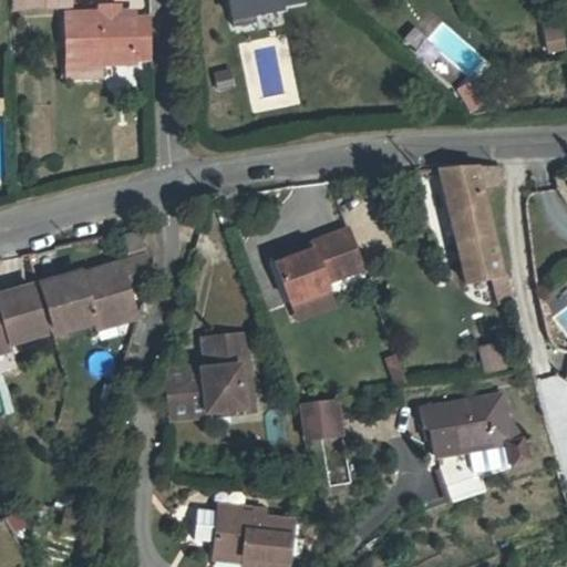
[(228,0),(233,18),(281,9),(281,6),(302,1),(301,0),(228,0)]
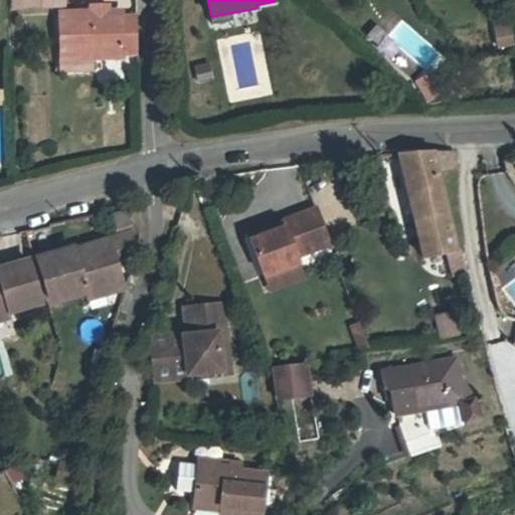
[(138,55),(137,18),(122,19),(122,12),(109,13),(91,13),(60,13),(60,56),(93,56),(138,55)]
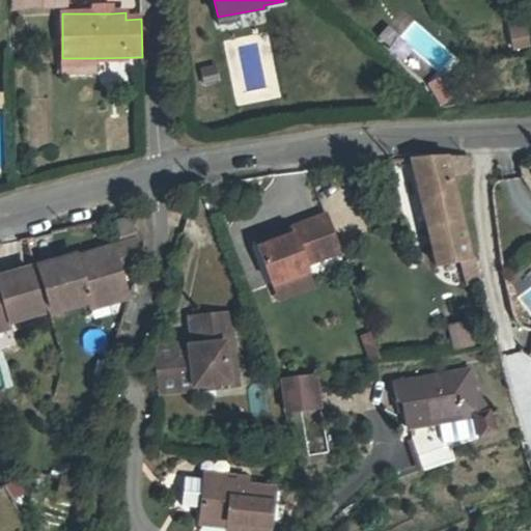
[(508,18),(510,29),(525,26),(523,15),(508,18)]
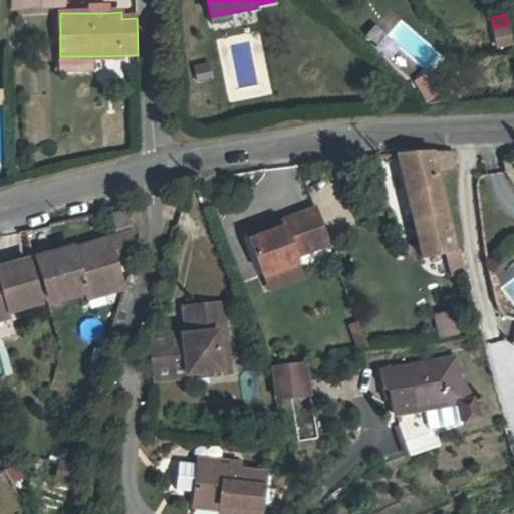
[(508,25),(494,28),(498,46),(512,44),(508,25)]
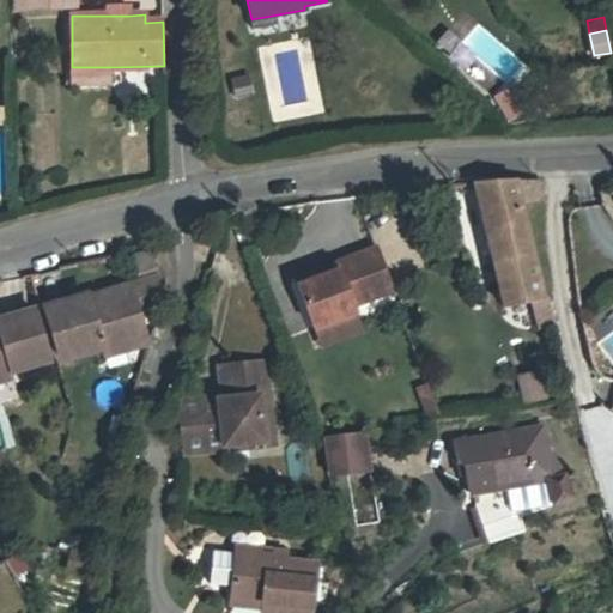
[(110,67),(72,67),(73,84),(110,84),(110,67)]
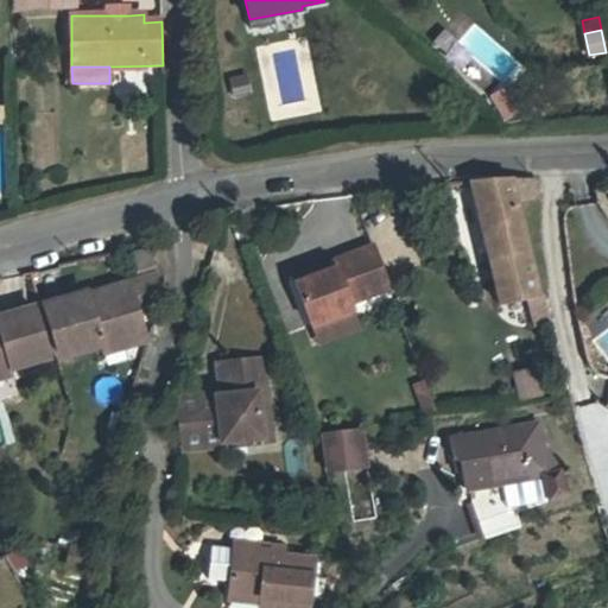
[(502,84),(486,99),(506,122),(524,107),(502,84)]
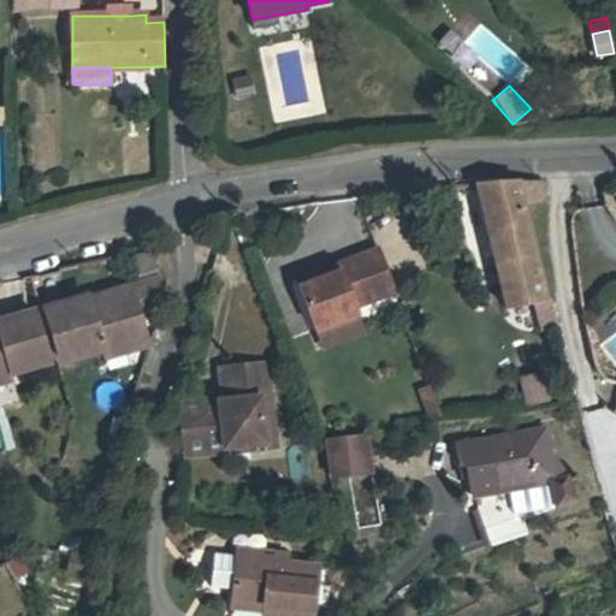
[(529,202),(525,182),(517,182),(478,184),(508,307),(537,301),(544,300),(544,298),(522,205),(529,202)]
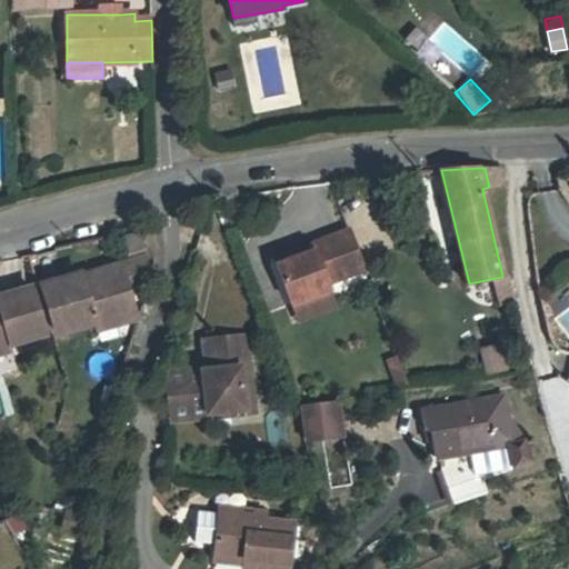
[(501,168),(485,168),(489,187),(505,183),(501,168)]
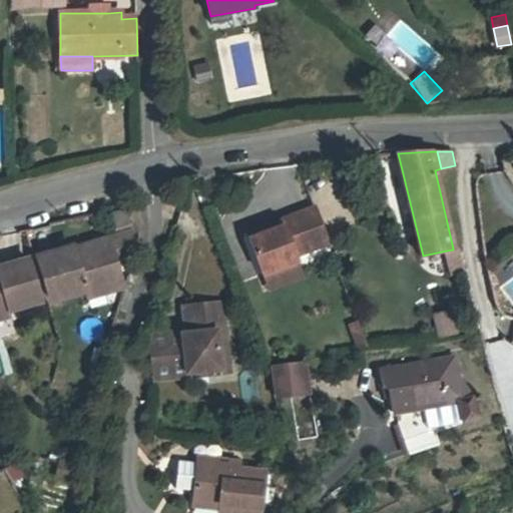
[(501,162),(503,170),(512,169),(512,160),(501,162)]
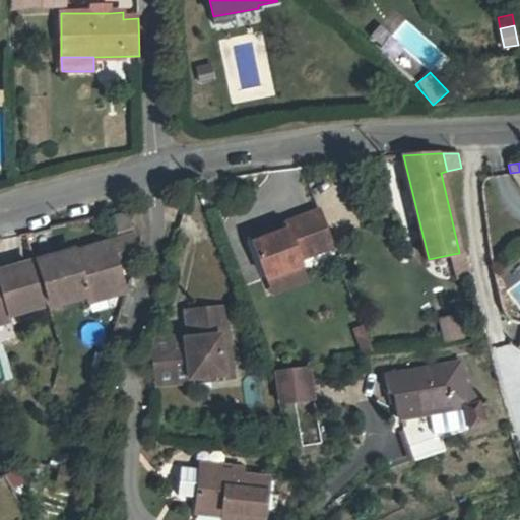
[(519,172),(510,173),(519,187),(519,172)]
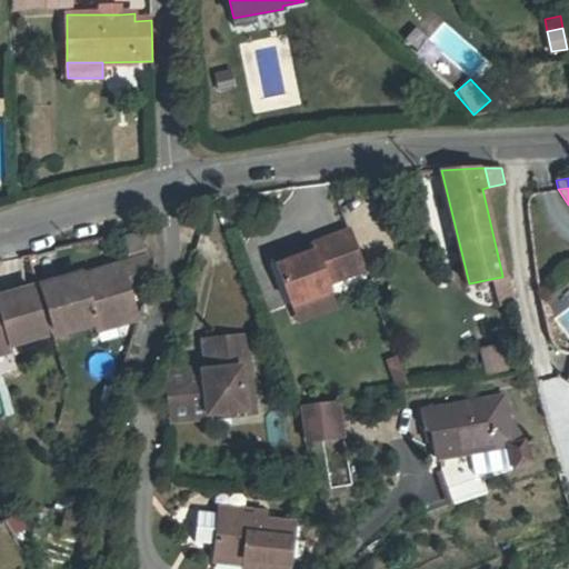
[(365,270),(349,230),(311,245),(315,251),(276,265),(290,303),(330,289),(328,283),(365,270)]
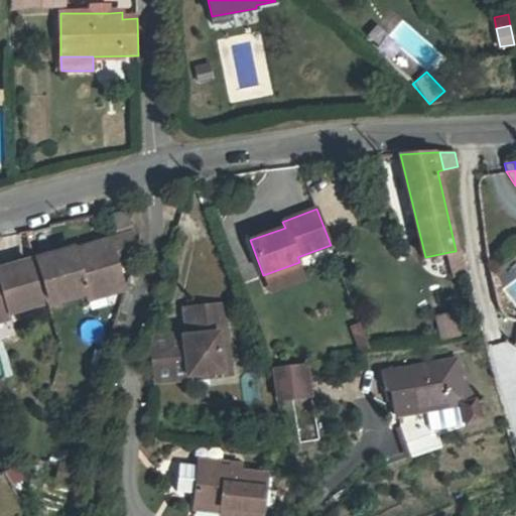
[(112,214),(116,230),(132,226),(128,210),(112,214)]
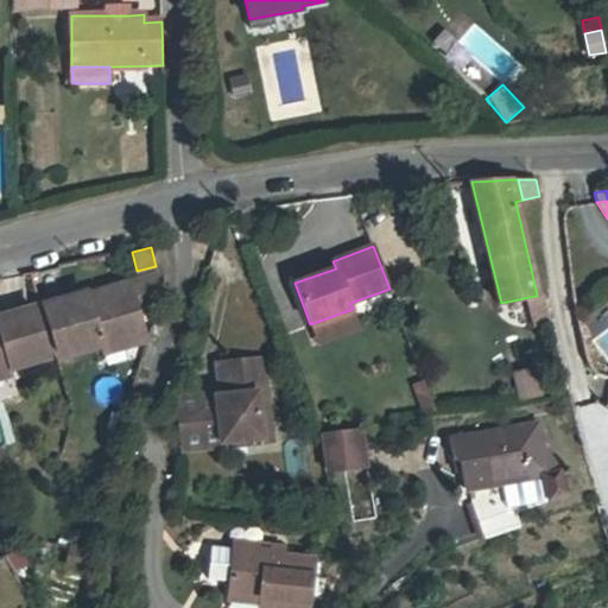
[(292,277),(295,283),(336,268),(333,261),(292,277)]
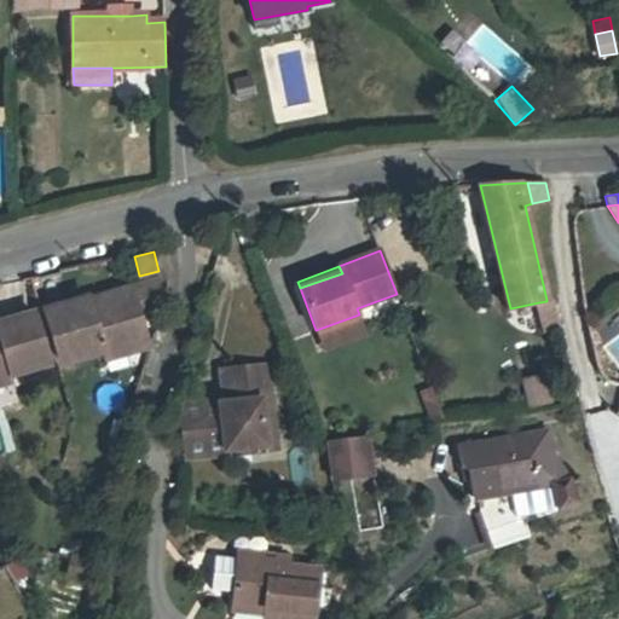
[(163,281),(161,270),(158,271),(139,276),(142,285),(160,281),(160,282),(163,281)]
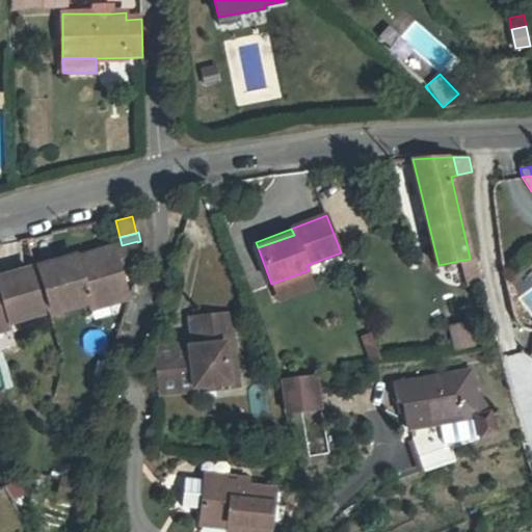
[(140,255),(137,242),(137,241),(122,245),(75,260),(75,258),(41,267),(54,312),(87,301),(87,300),(124,290),(117,271),(136,265),(140,255)]
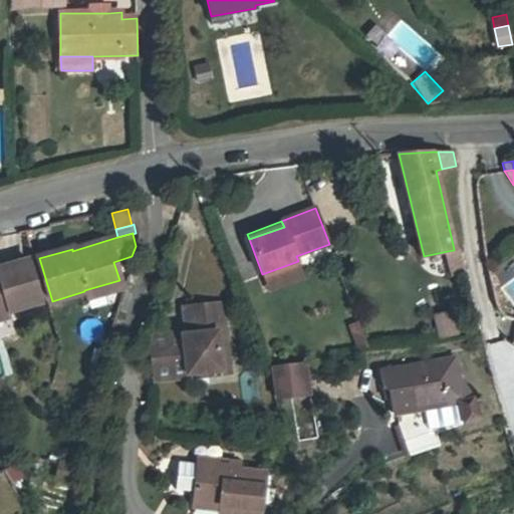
[(454,250),(448,251),(453,275),(465,272),(459,248),(454,249),(454,250)]
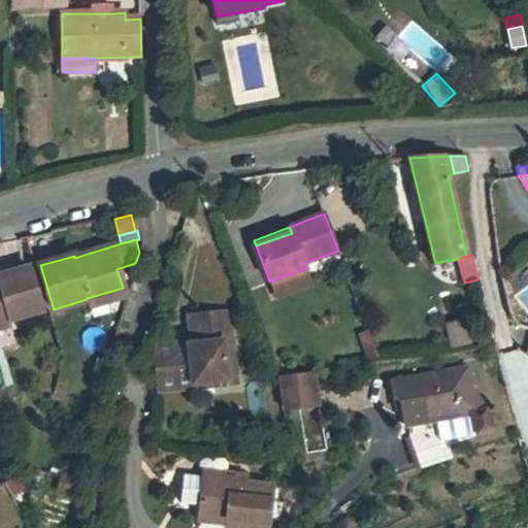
[(527,264),(505,277),(513,291),(527,282),(527,264)]
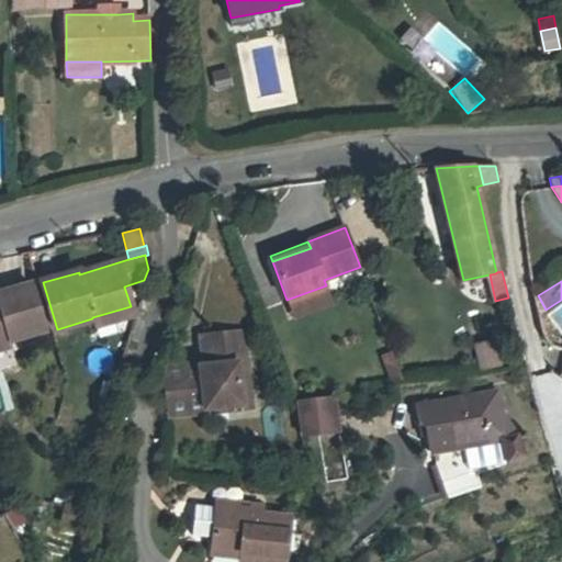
[(0,341),(3,340),(45,328),(32,285),(0,295),(0,341)]
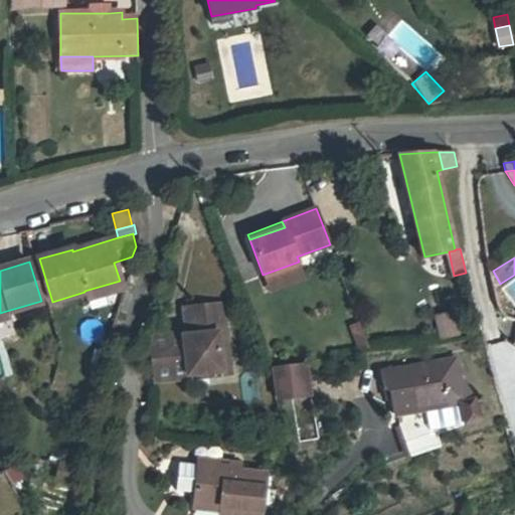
[(305,278),(299,262),(263,275),(270,291),(305,278)]
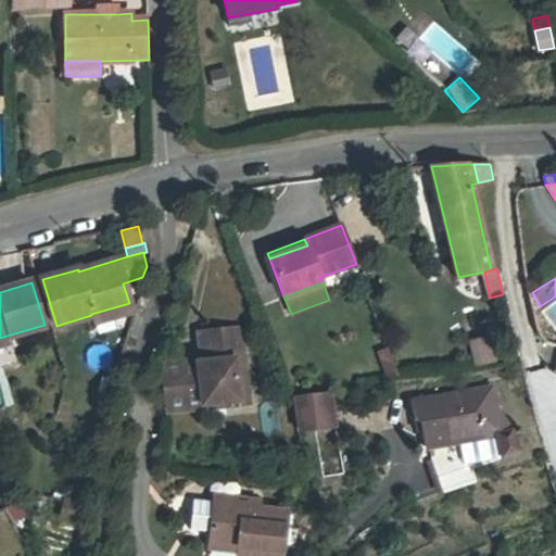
[(91,314),(91,315),(93,321),(131,311),(129,303),(91,314)]
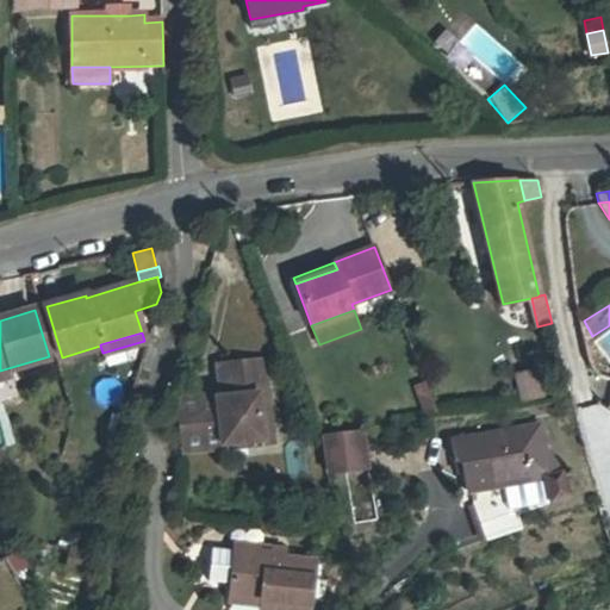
[(182,449),(262,440),(257,393),(265,393),(261,359),(221,362),(224,396),(176,402),(182,449)]
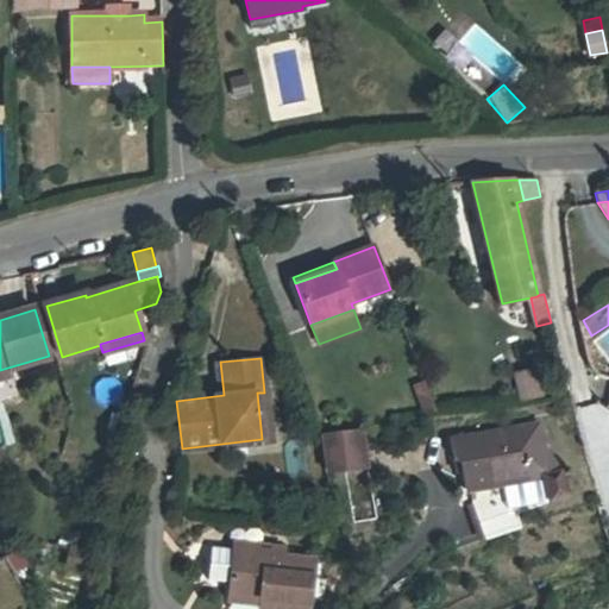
[(537,372),(516,377),(521,397),(541,393),(537,372)]
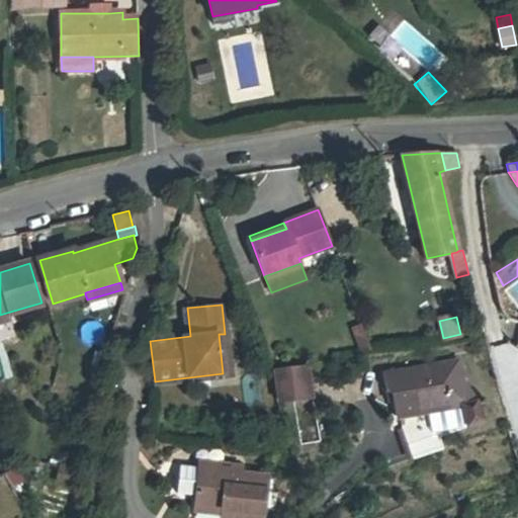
[(0,338),(14,334),(10,320),(0,323),(0,338)]
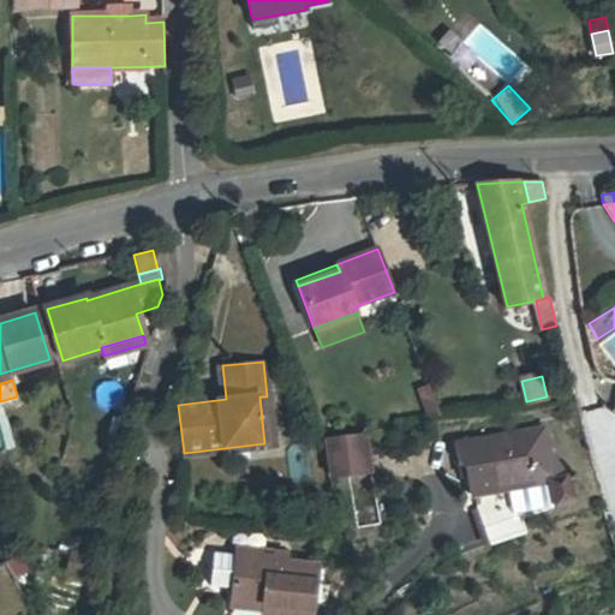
[(440,416),(429,386),(418,389),(429,417),(440,416)]
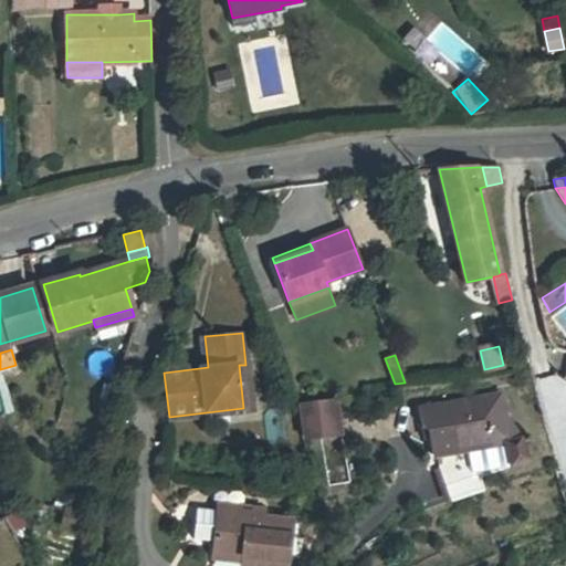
[(239,365),(243,408),(250,408),(245,365),(239,365)]
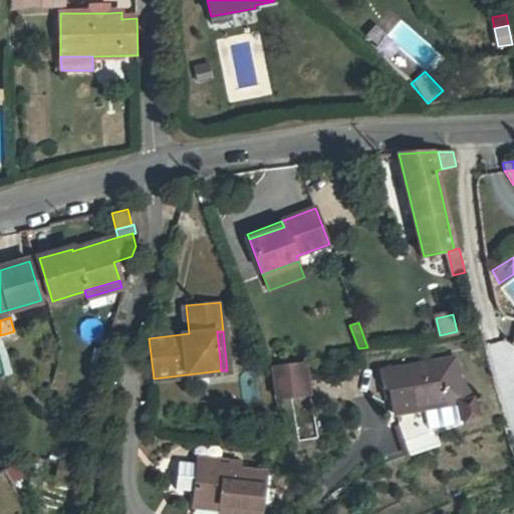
[(380,370),(384,390),(390,389),(391,398),(394,413),(397,413),(411,456),(439,446),(434,433),(478,418),(468,387),(460,388),(455,356),(380,370)]
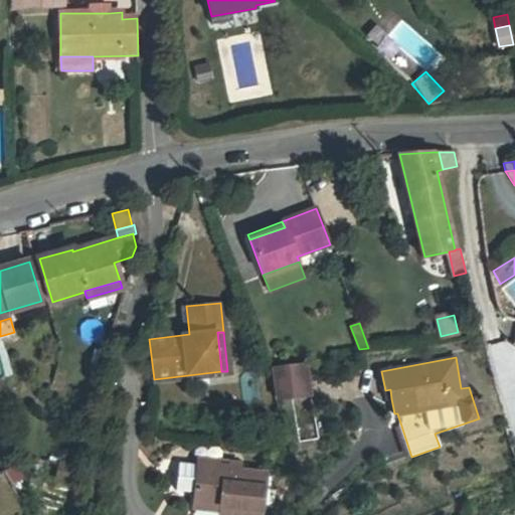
[(272,368),(276,397),(307,394),(304,364),(272,368)]
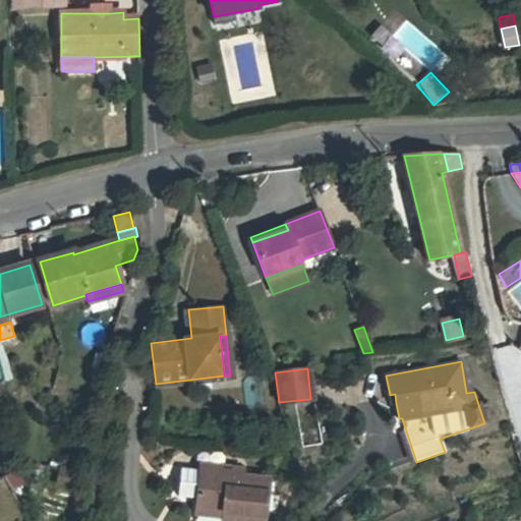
[(222,517),(256,520),(264,520),(266,510),(269,481),(242,478),(235,477),(236,471),(201,467),(200,470),(181,467),(178,496),(197,498),(196,508),(223,511),(222,517)]
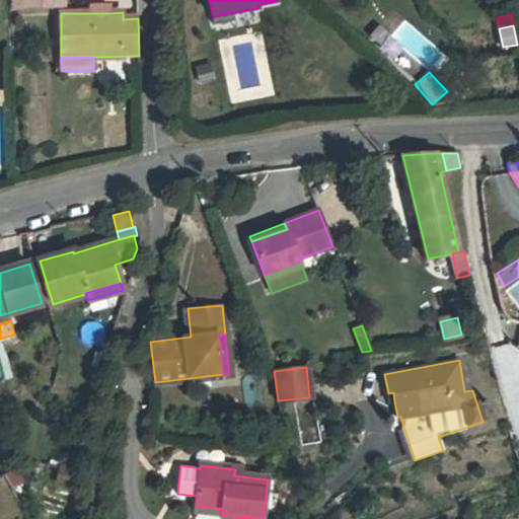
[(74,487),(77,470),(61,466),(57,483),(74,487)]
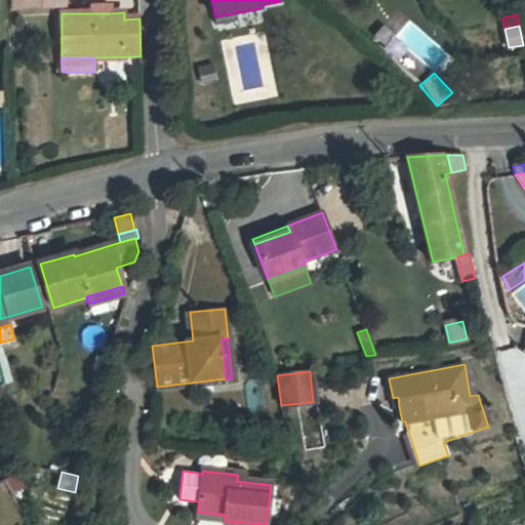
[(17,474),(6,480),(10,486),(13,491),(24,485),(17,474)]
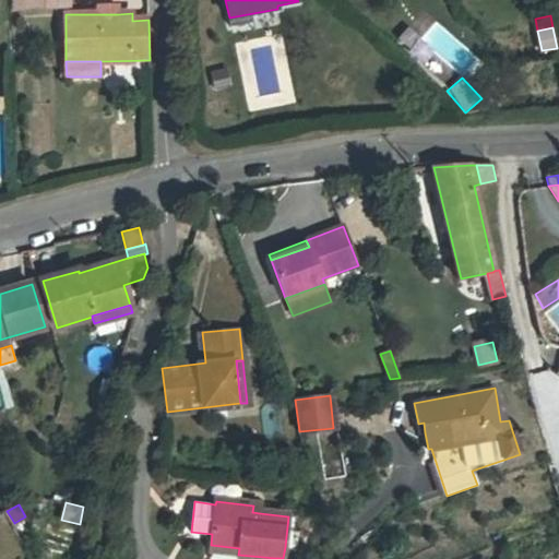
[(239,548),(211,545),(210,551),(238,555),(239,548)]
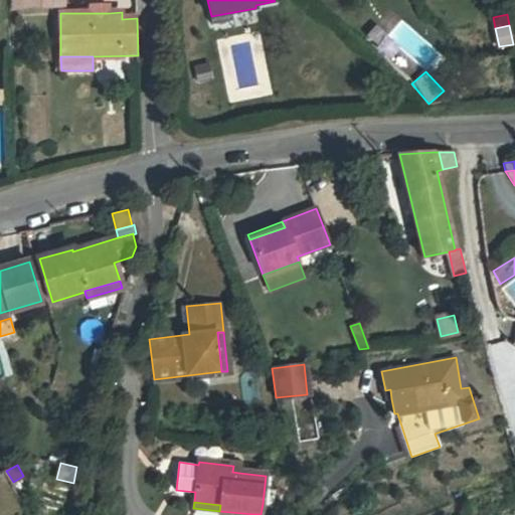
[(263,504),(261,514),(274,514),(275,505),(263,504)]
